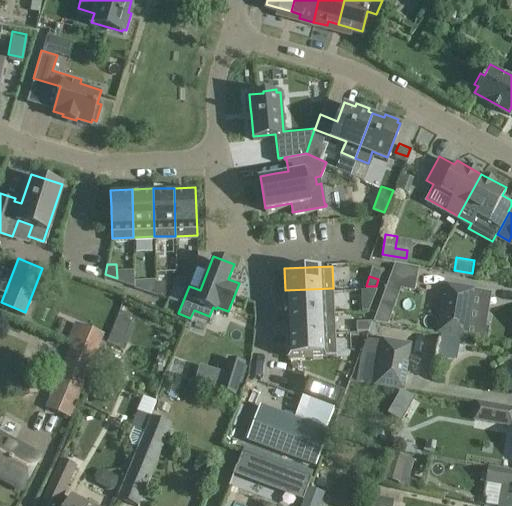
[(145,287),(155,291),(155,279),(155,277),(144,277),(145,287)]
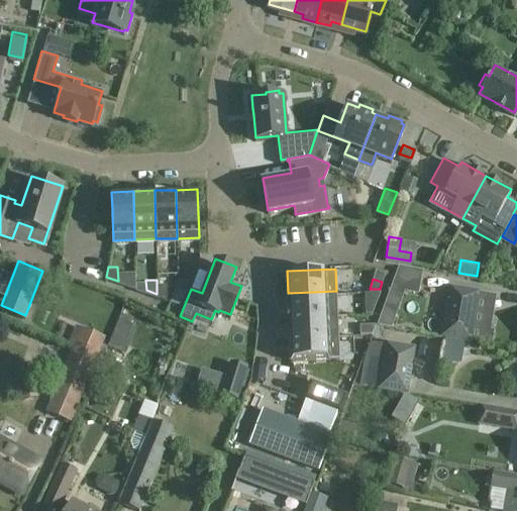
[(166,282),(157,282),(157,294),(167,297),(166,282)]
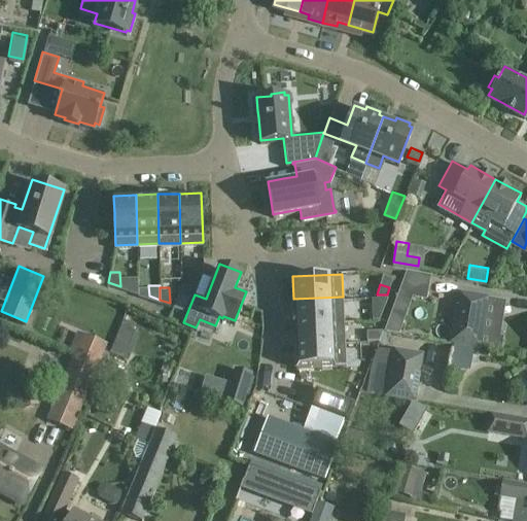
[(488,293),(458,288),(455,309),(450,339),(480,344),(488,293)]
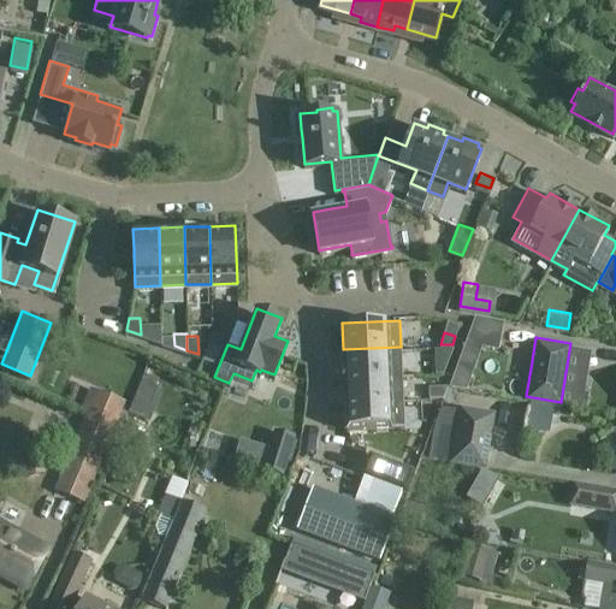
[(209,338),(203,355),(215,360),(223,343),(209,338)]
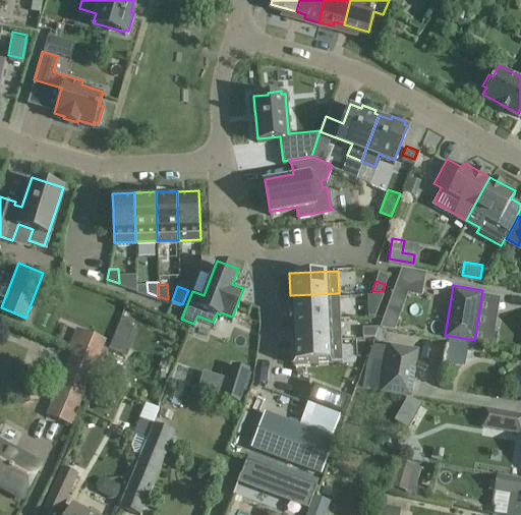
[(340,315),(339,293),(290,295),(291,317),(340,315)]
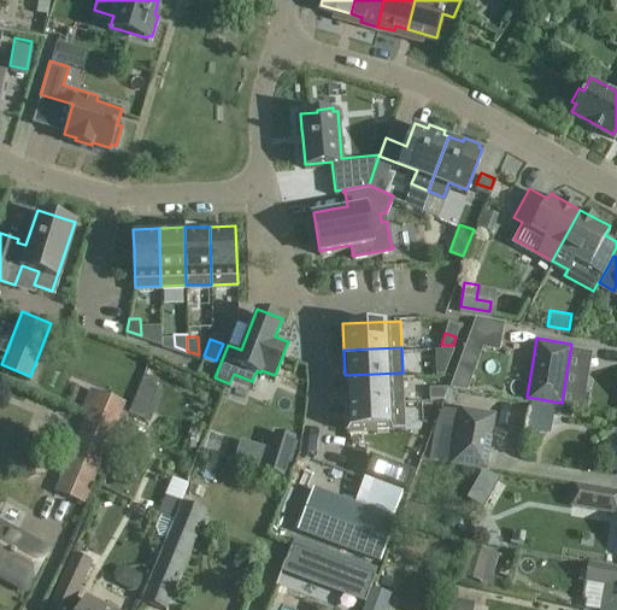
[(460,353),(453,373),(448,383),(468,386),(477,359),(460,353)]
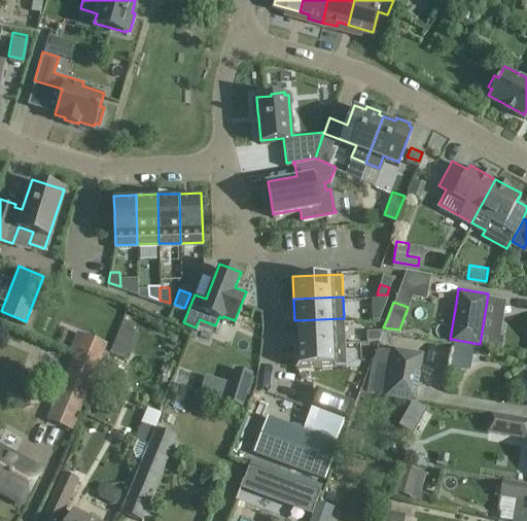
[(371,304),(371,313),(380,313),(384,303),(371,304)]
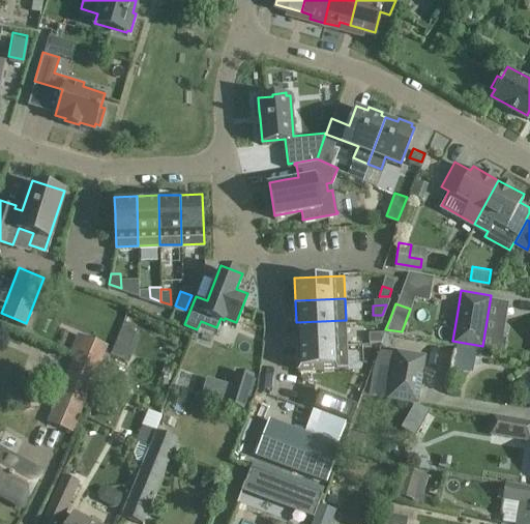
[(111,351),(127,357),(140,322),(123,317),(111,351)]
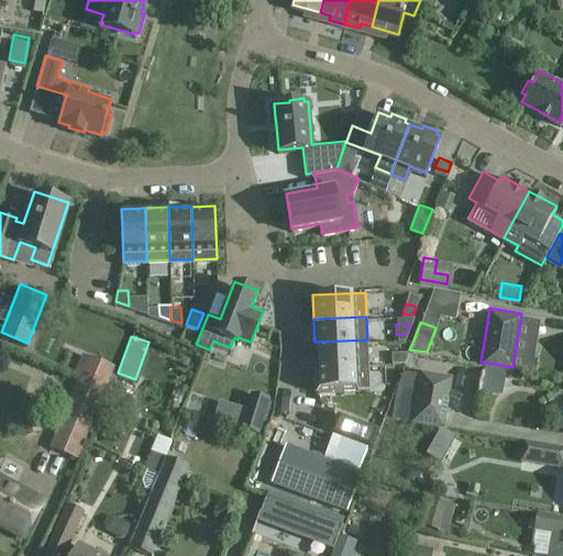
[(315,342),(316,364),(316,365),(368,363),(368,362),(367,340),(315,342)]
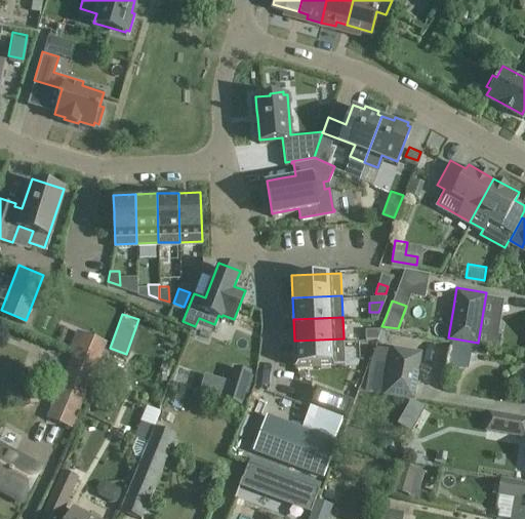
[(377,336),(381,327),(366,327),(366,337),(377,336)]
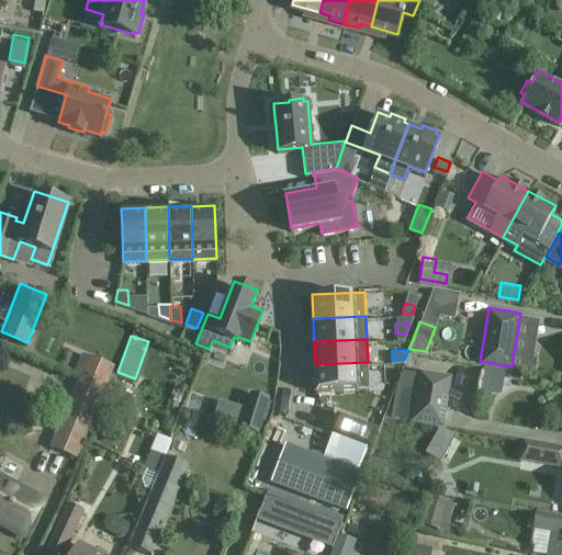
[(83,359),(48,443),(76,455),(111,370),(83,359)]
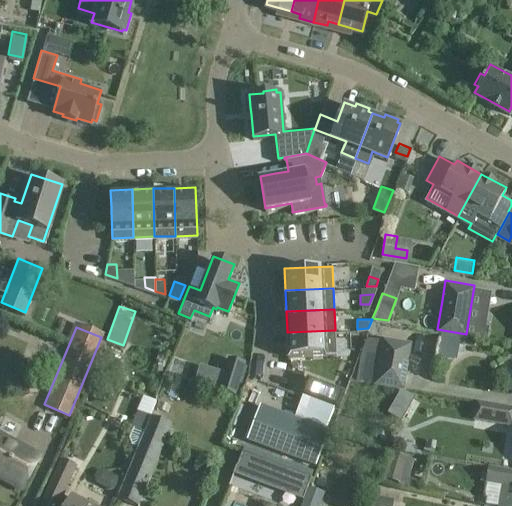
[(287,332),(288,353),(336,351),(335,330),(287,332)]
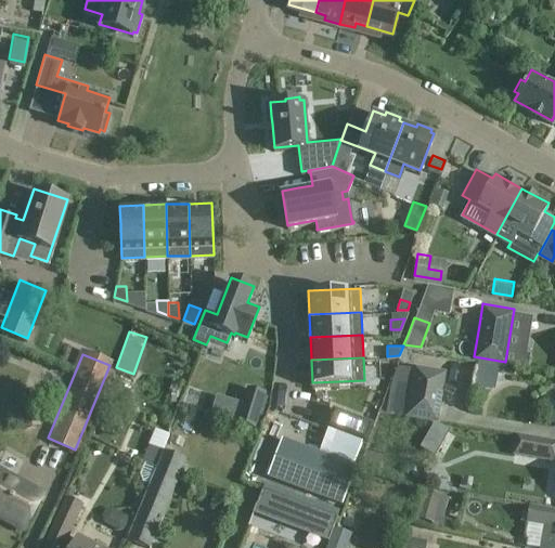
[(447,368),(413,363),(404,413),(438,418),(447,368)]
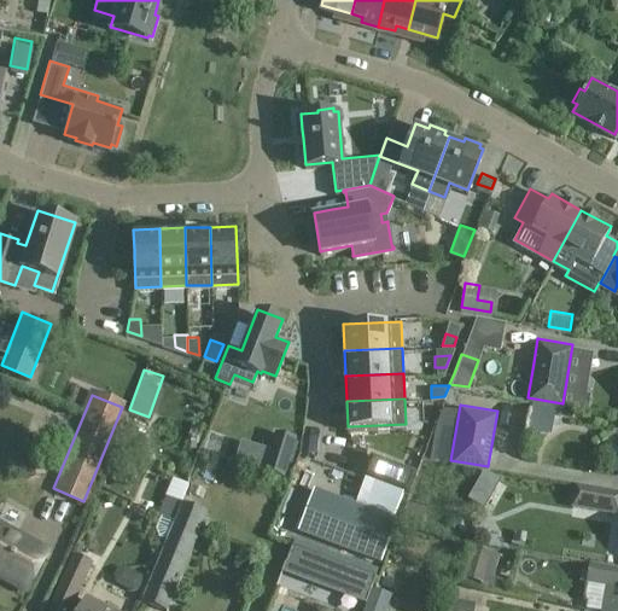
[(277,429),(264,466),(283,472),(284,471),(295,435),(277,429)]
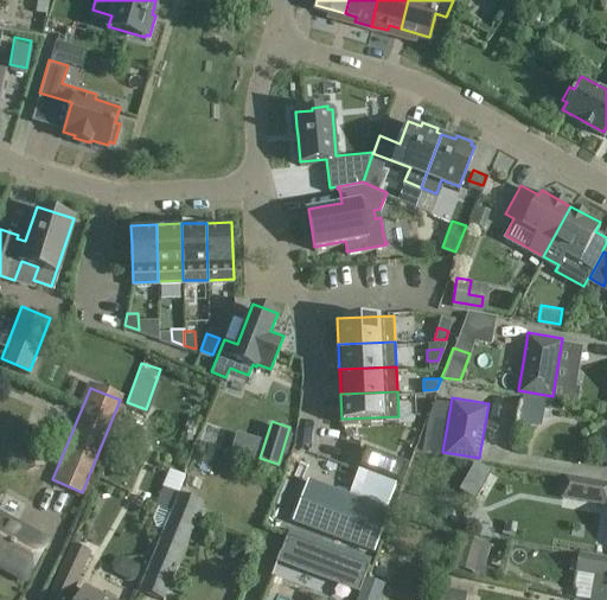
[(365,444),(357,466),(401,483),(409,460),(365,444)]
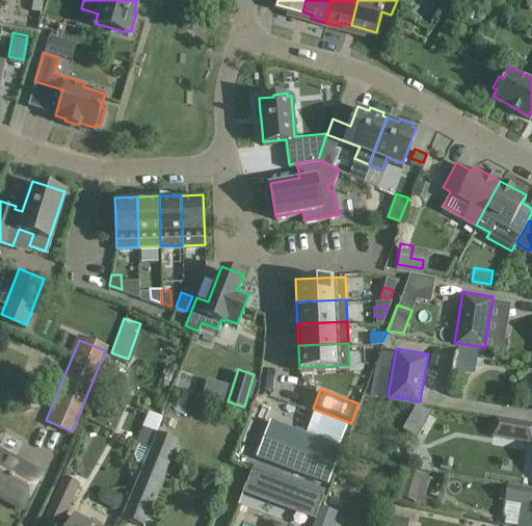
[(531,437),(531,420),(496,414),(493,431),(531,439),(531,437)]
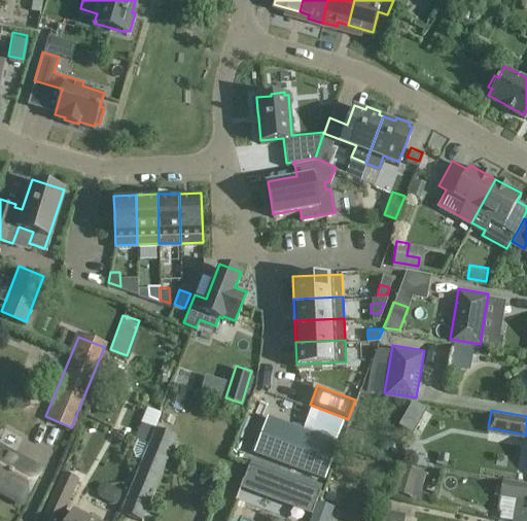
[(338,441),(267,414),(253,450),(324,477),(338,441)]
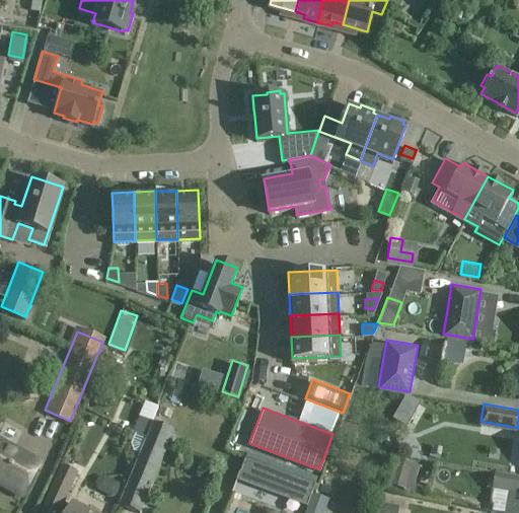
[(174,427),(153,419),(120,501),(140,510),(174,427)]
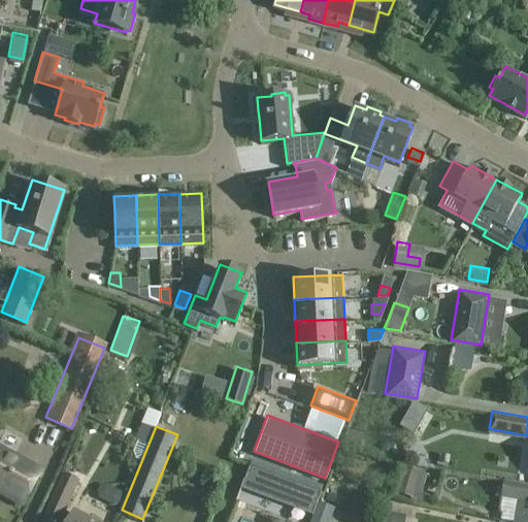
[(348,427),(343,438),(359,444),(363,432),(348,427)]
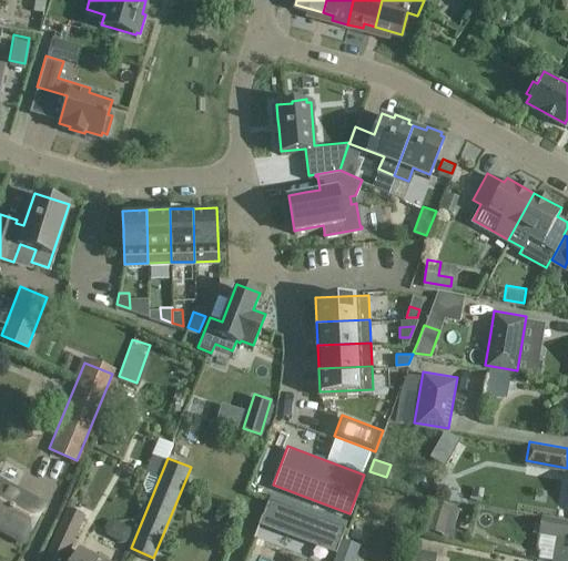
[(0,524),(24,538),(43,501),(0,478),(0,524)]
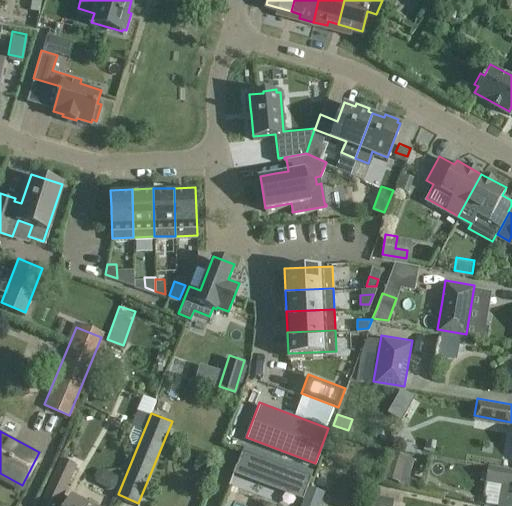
[(282,478),(308,488),(309,484),(313,475),(242,448),(237,460),(264,471),(261,476),(279,483),(282,478)]
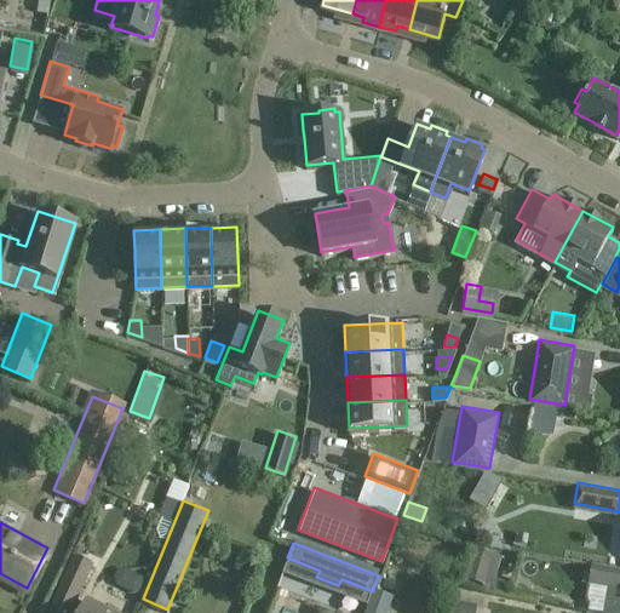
[(501,553),(474,544),(464,574),(492,583),(501,553)]
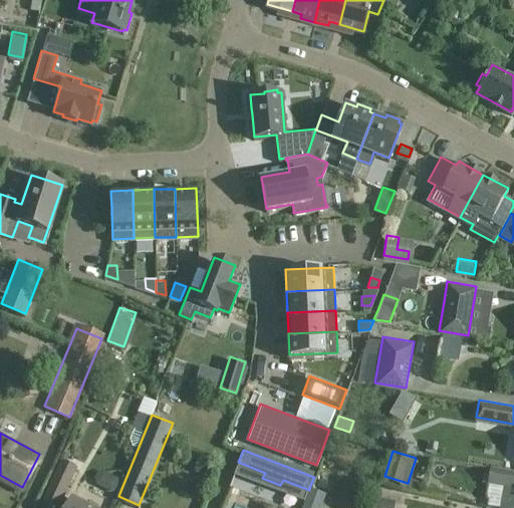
[(77,465),(60,458),(42,498),(59,506),(77,465)]
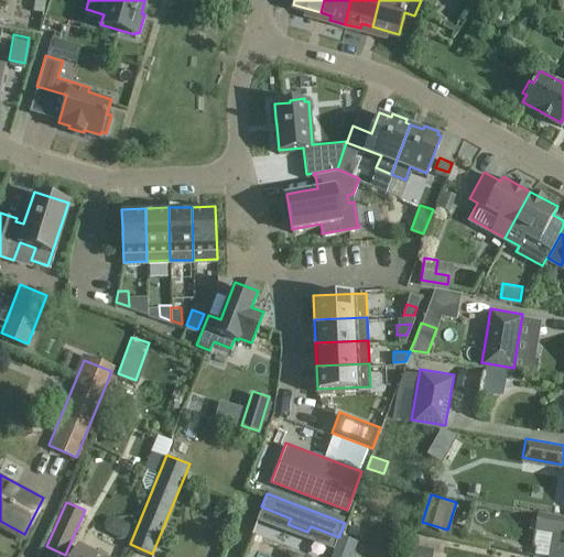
[(563,514),(538,510),(534,526),(563,532),(563,514)]
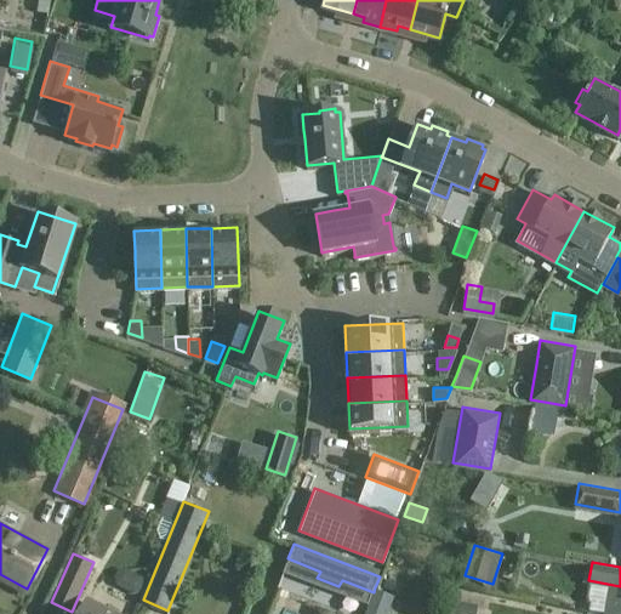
[(387,574),(383,583),(394,587),(398,578),(387,574)]
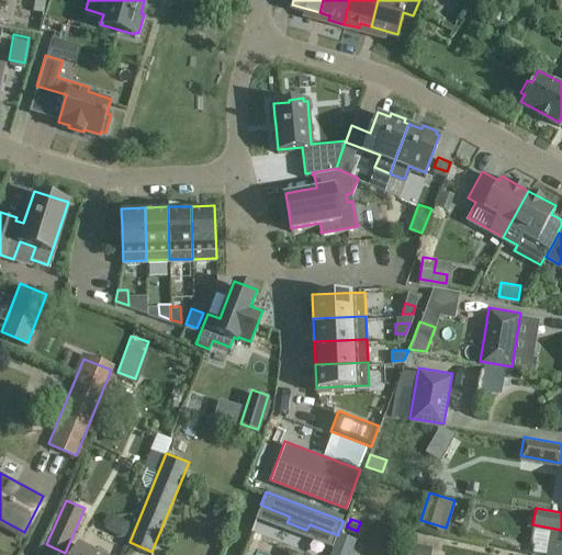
[(346,554),(348,551),(350,552),(356,536),(339,531),(338,535),(330,554),(346,554)]
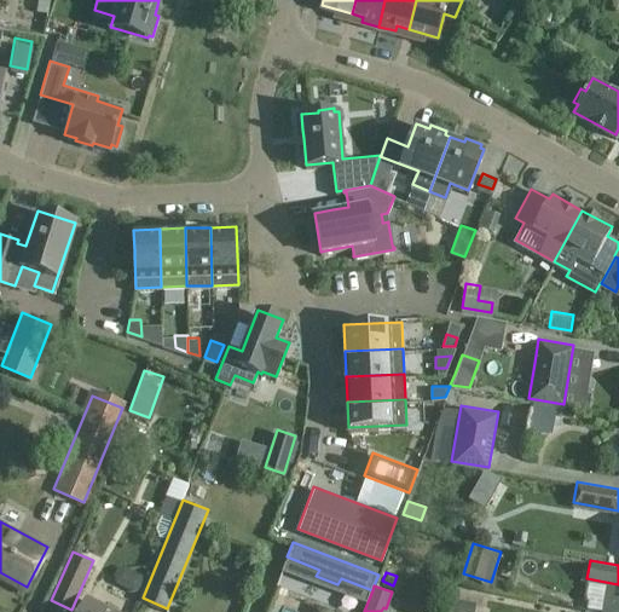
[(451,594),(447,610),(461,611),(466,611),(469,599),(451,594)]
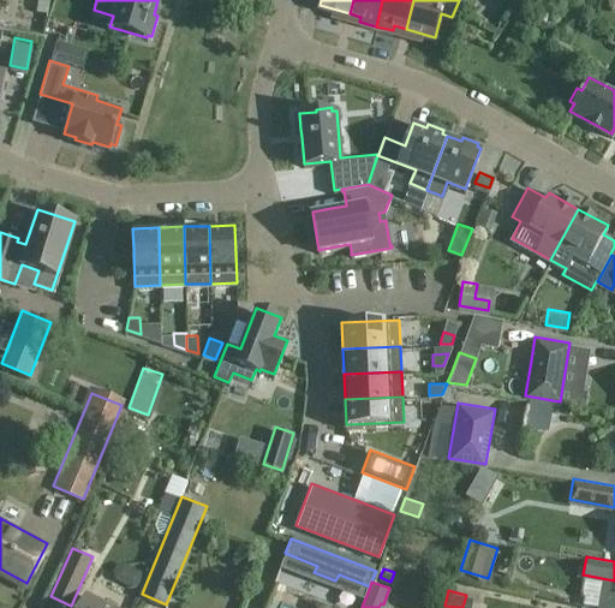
[(113,607),(84,594),(76,607),(113,607)]
